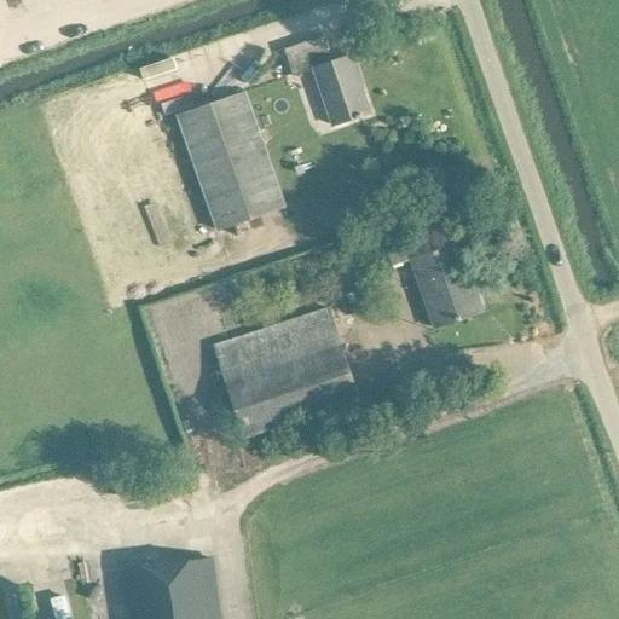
[(333,126),(346,121),(369,114),(350,56),(331,62),(323,35),(283,48),(293,76),(313,69),(333,126)]
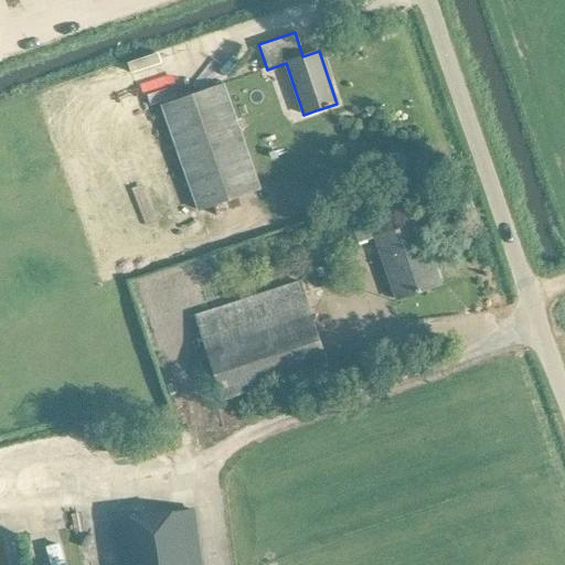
[(162,107),(199,212),(262,189),(225,84),(162,107)]
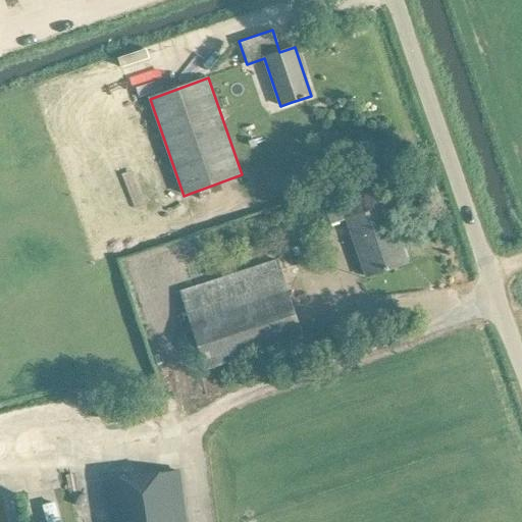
[(347,219),(360,259),(366,276),(406,263),(386,205),(349,218),(337,187),(303,199),(314,230),(347,219)]
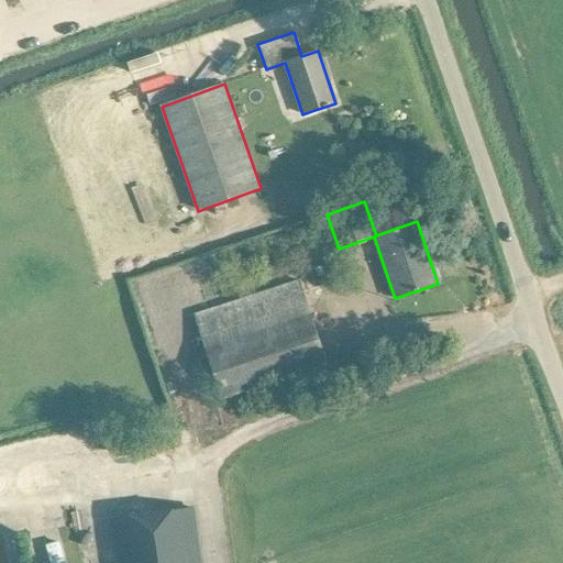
[(192,313),(213,376),(220,399),(326,364),(318,341),(297,278),(192,313)]
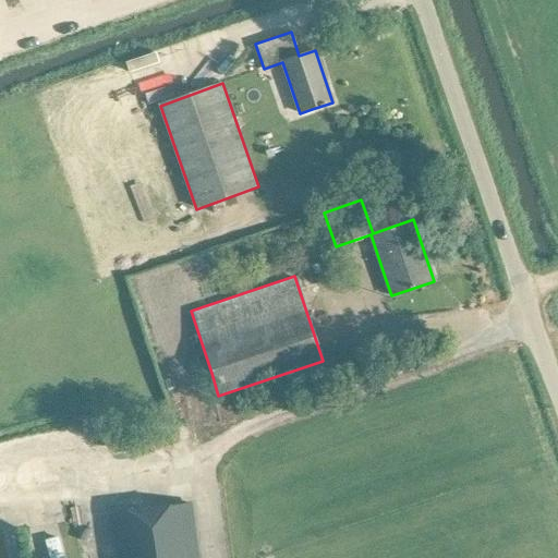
[(194,557),(186,504),(112,513),(118,557),(194,557)]
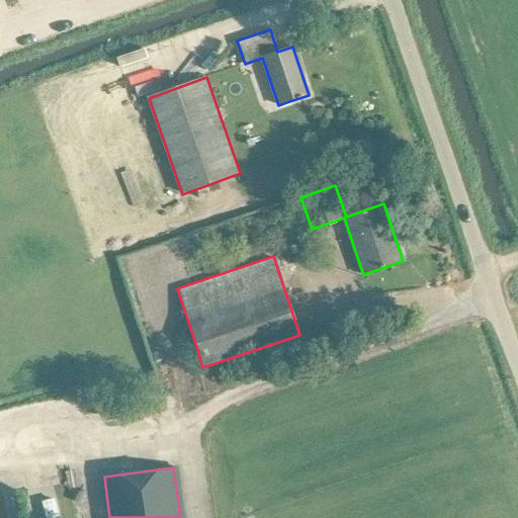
[(59,517),(55,499),(42,502),(47,517),(59,517)]
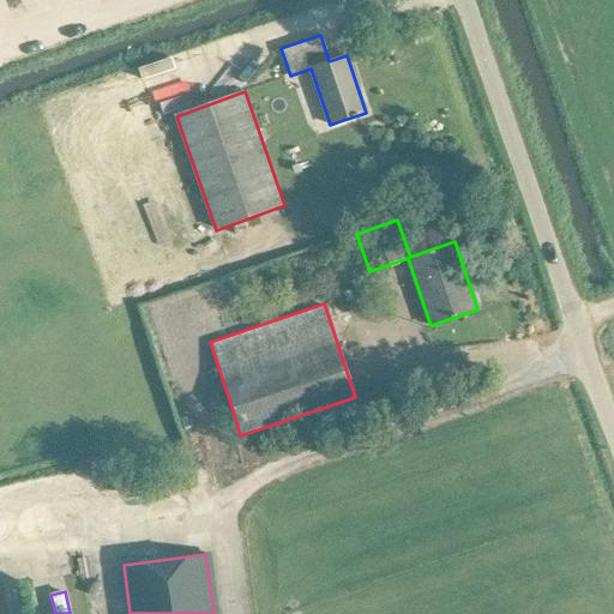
All buildings are outlined.
